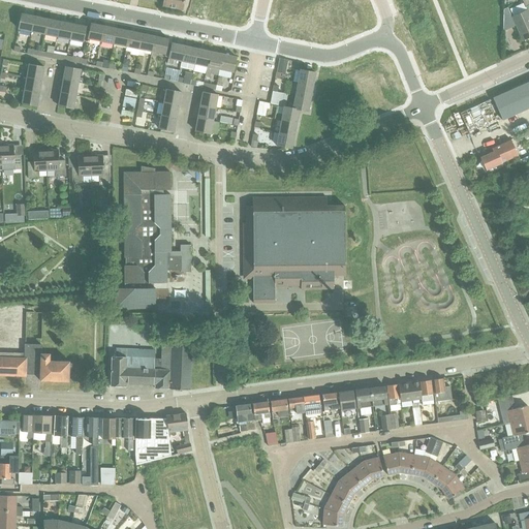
[(163,0),(162,6),(183,9),(184,0),(163,0)]
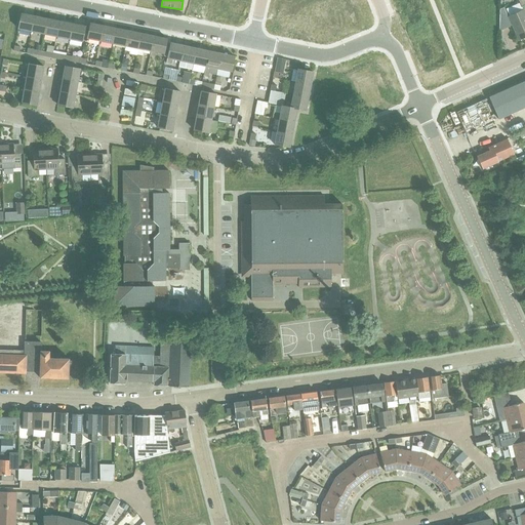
[(503,7),(498,9),(498,32),(512,26),(519,40),(524,37),(524,5),(522,7),(523,11),(509,17),(503,7)]
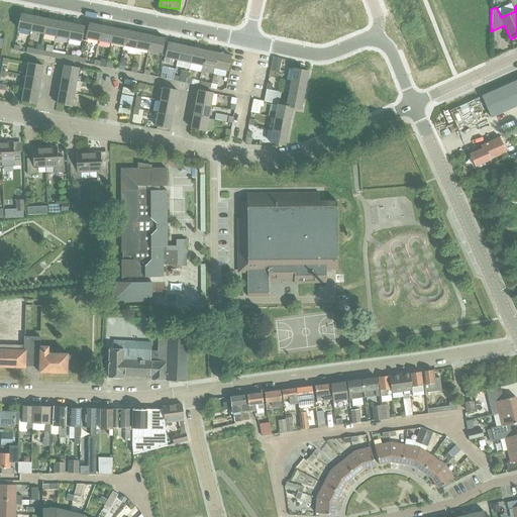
[(18,28),(31,31),(34,16),(21,13),(18,28)]
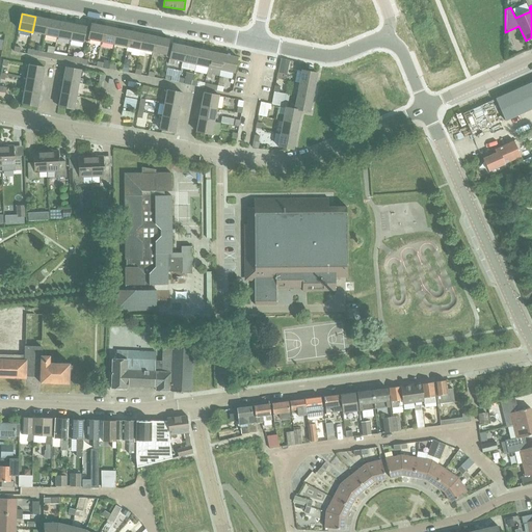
[(32,32),(45,34),(48,19),(35,17),(32,32)]
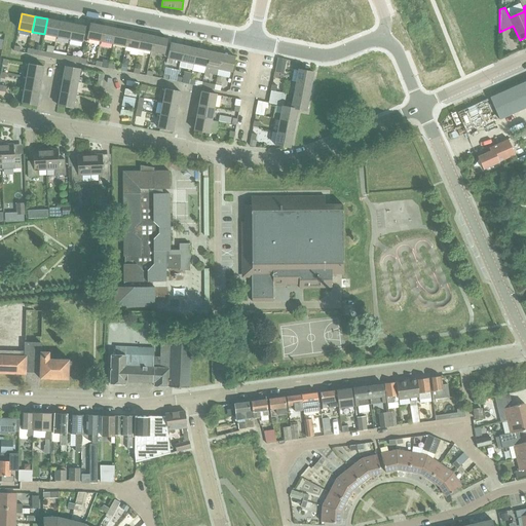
[(44,34),(57,37),(60,22),(47,19),(44,34)]
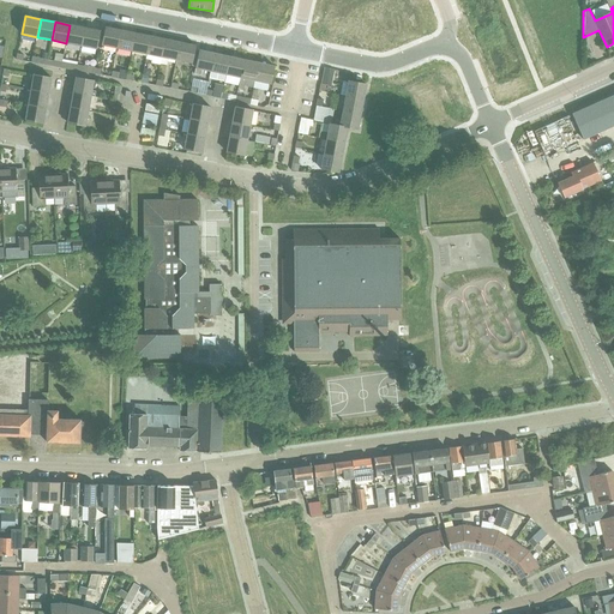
[(66,43),(80,46),(84,28),(70,25),(66,43)]
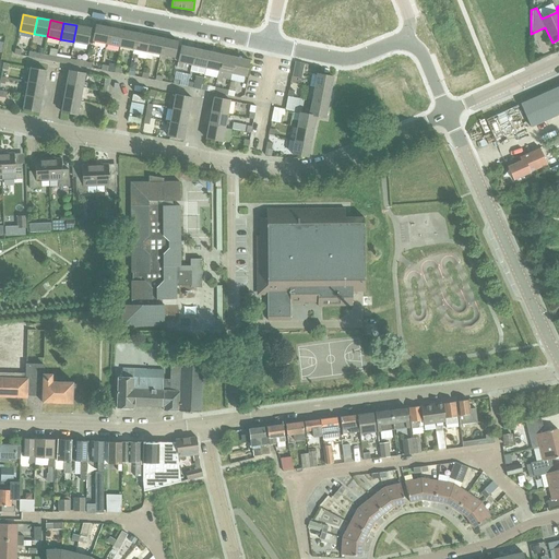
[(76,25),(73,42),(87,44),(91,27),(76,25)]
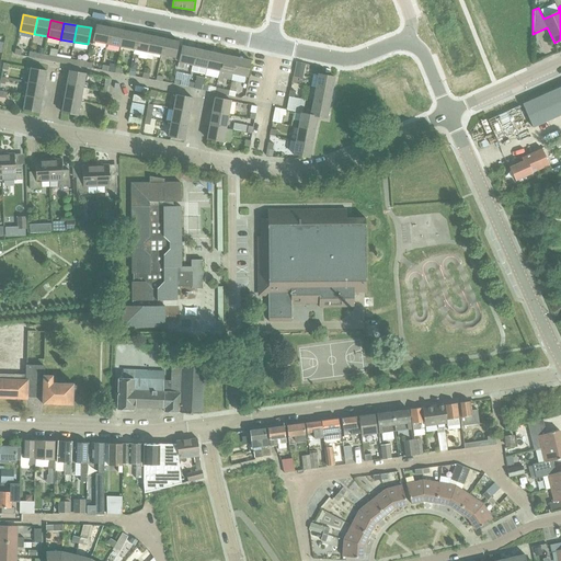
[(93,41),(107,44),(111,27),(96,25),(93,41)]
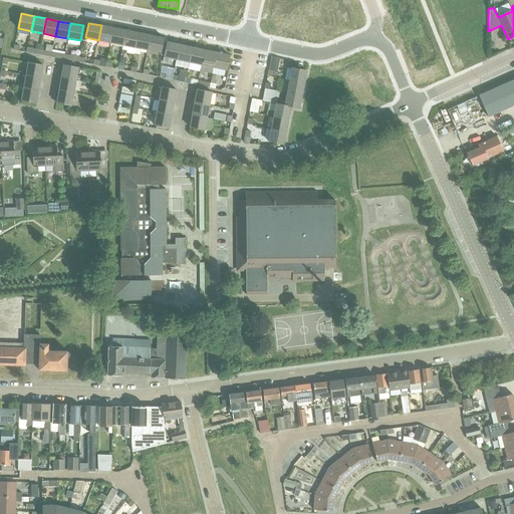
[(98,40),(110,42),(113,28),(101,25),(98,40)]
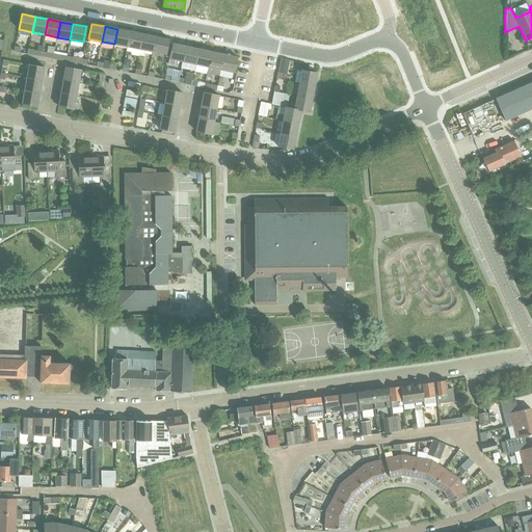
[(114,44),(127,47),(130,31),(117,29),(114,44)]
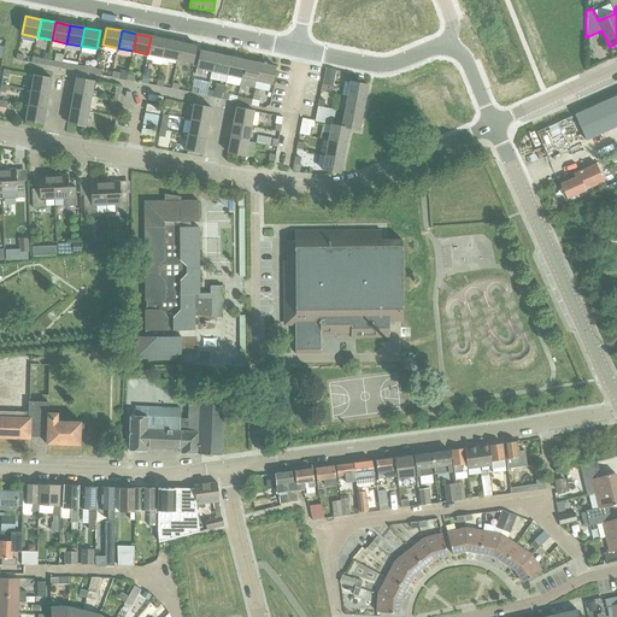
[(147,54),(163,57),(166,40),(151,36),(147,54)]
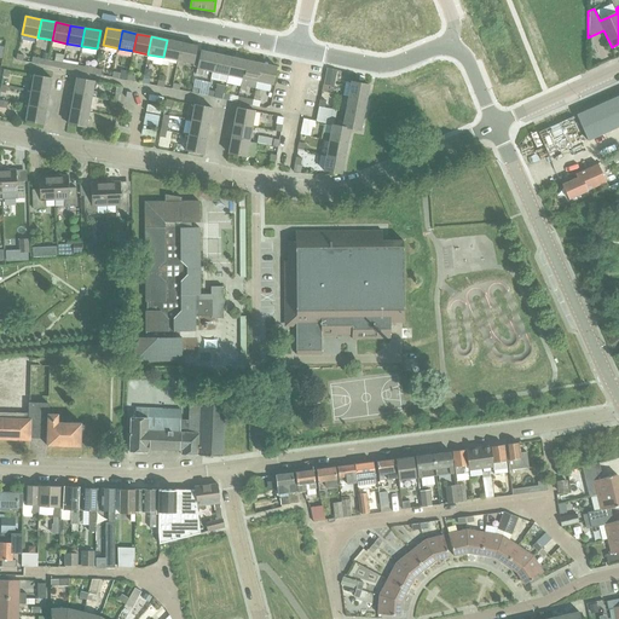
[(163,57),(178,61),(181,42),(167,40),(163,57)]
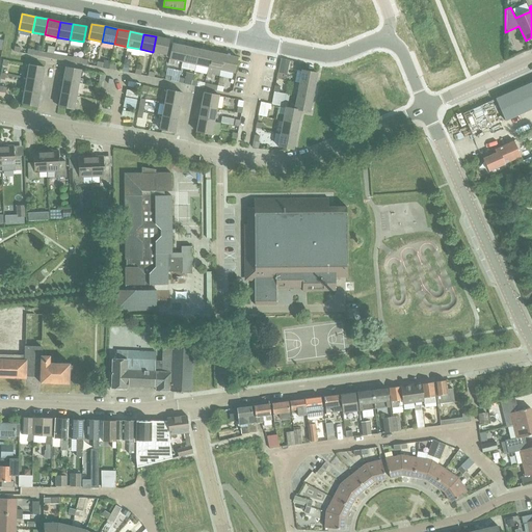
[(156,36),(153,52),(166,54),(169,40),(156,36)]
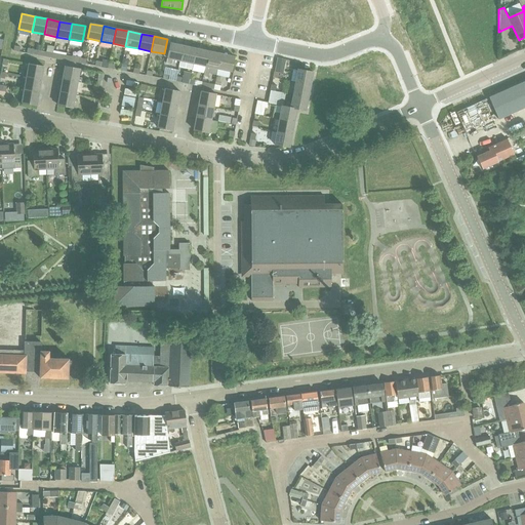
[(173,59),(180,61),(184,46),(170,43),(166,64),(172,65),(173,59)]
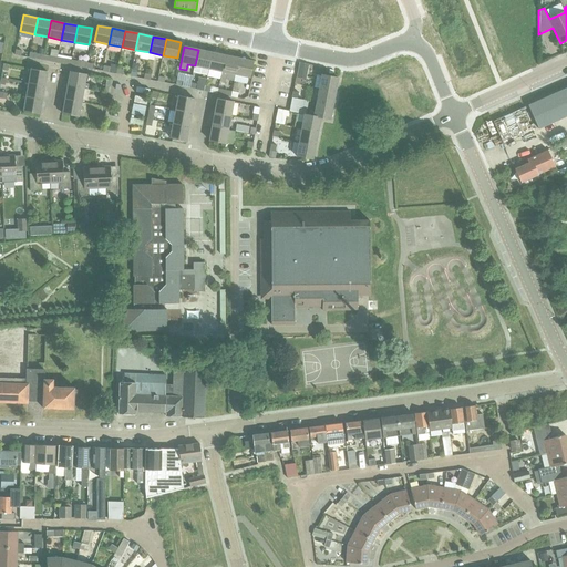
[(195,65),(208,69),(212,52),(198,50),(195,65)]
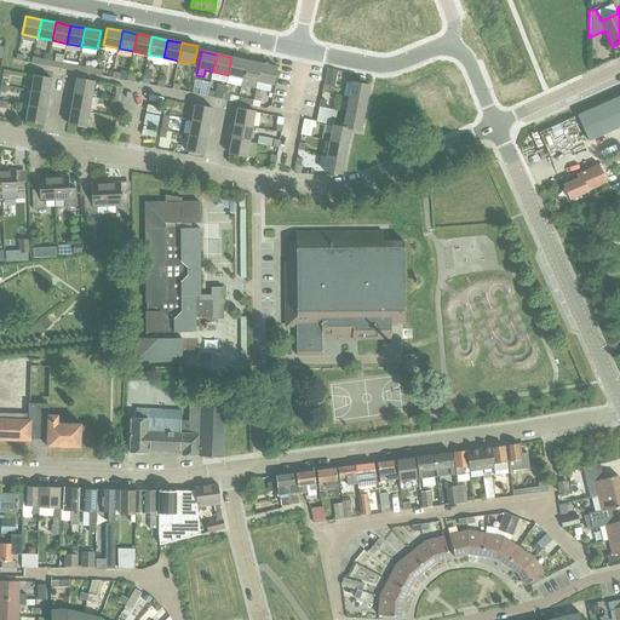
[(228,75),(244,79),(247,61),(231,57),(228,75)]
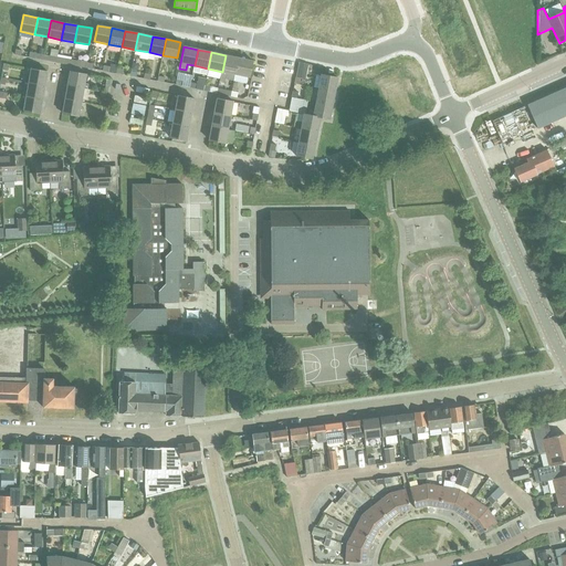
[(226,55),(222,72),(220,82),(224,83),(226,79),(234,81),(236,74),(239,59),(226,55)]
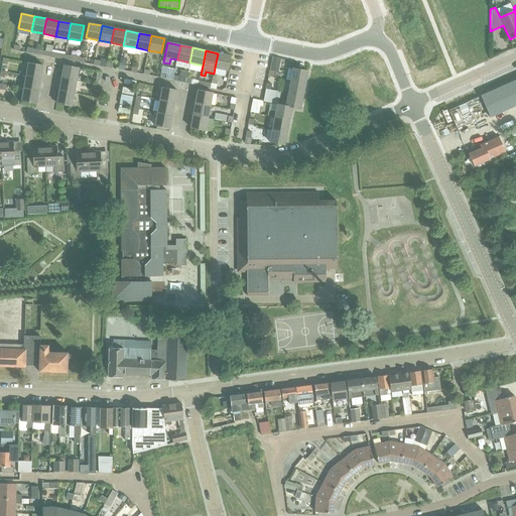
[(231,55),(218,53),(215,68),(228,71),(231,55)]
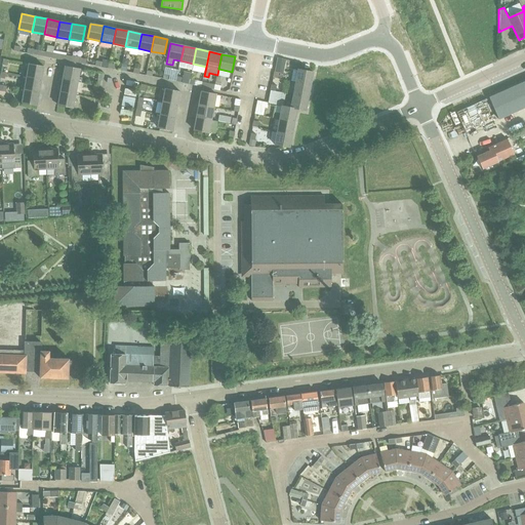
[(281,71),(283,59),(277,58),(275,70),(281,71)]
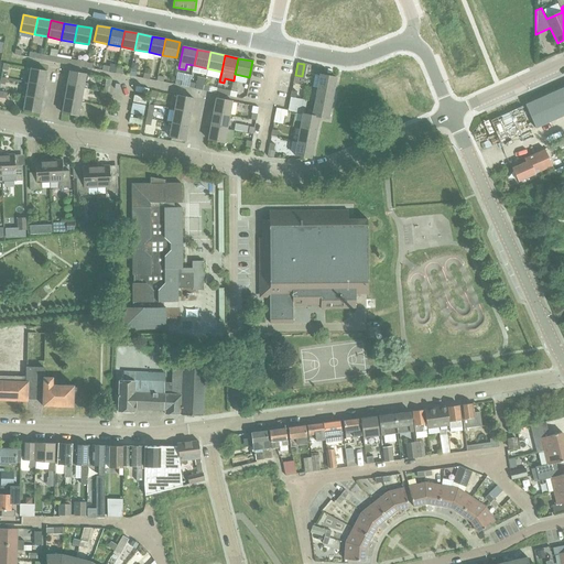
[(31,68),(28,83),(44,86),(46,72),(31,68)]
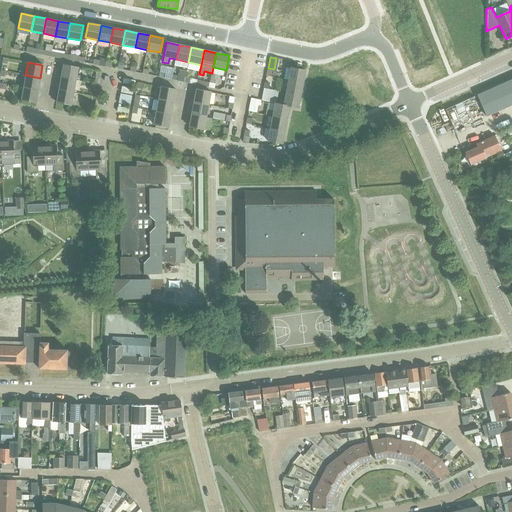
[(63,64),(61,77),(75,80),(79,80),(80,75),(76,75),(78,67),(63,64)]
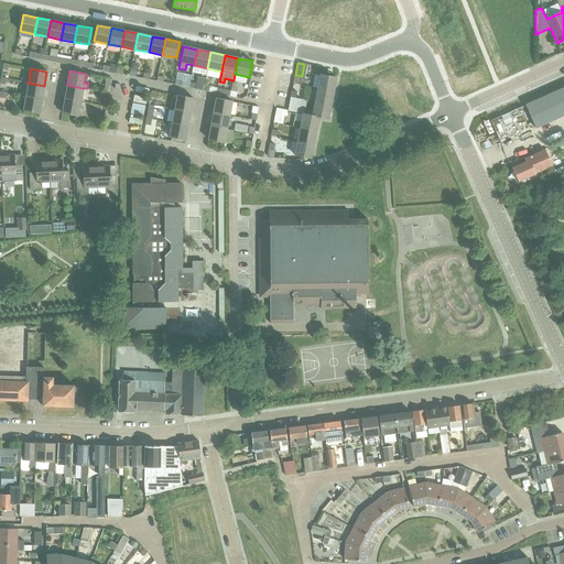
[(321,74),(317,88),(334,91),(336,77),(321,74)]
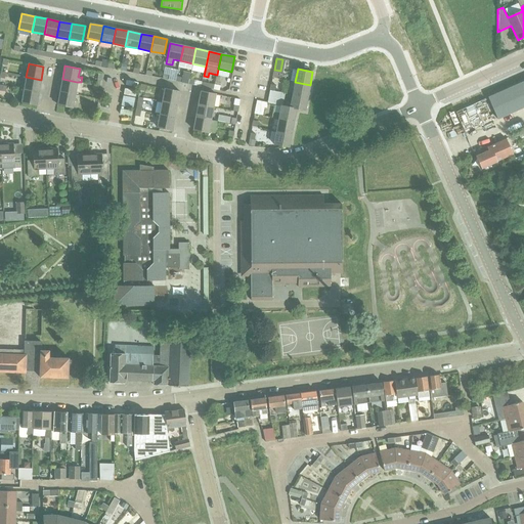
[(26,77),(24,89),(39,92),(41,80),(26,77)]
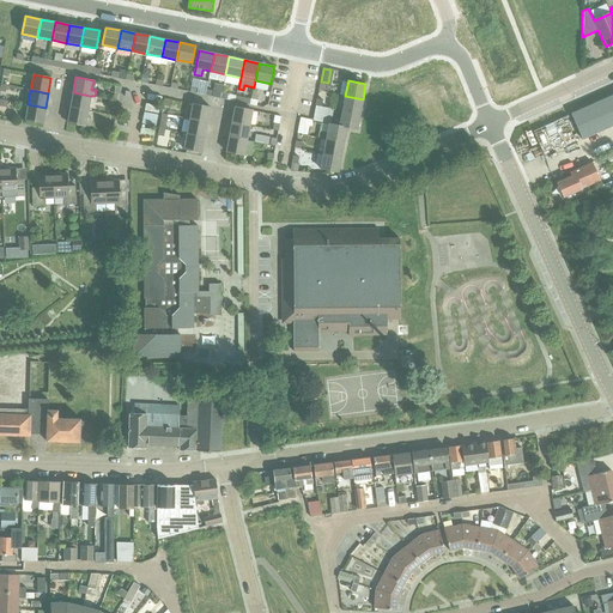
[(73,92),(71,107),(87,110),(90,96),(73,92)]
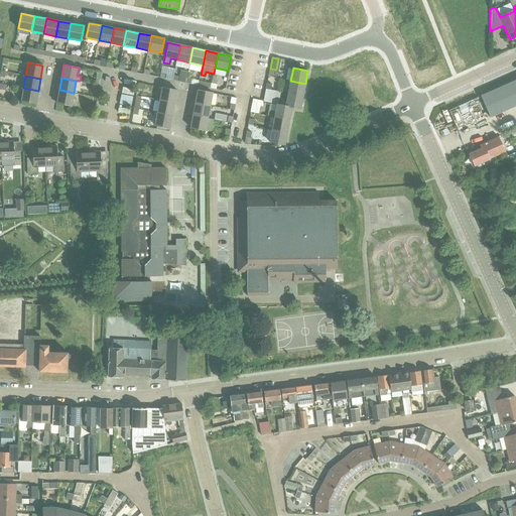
[(515,80),(481,96),(490,117),(515,106),(515,80)]
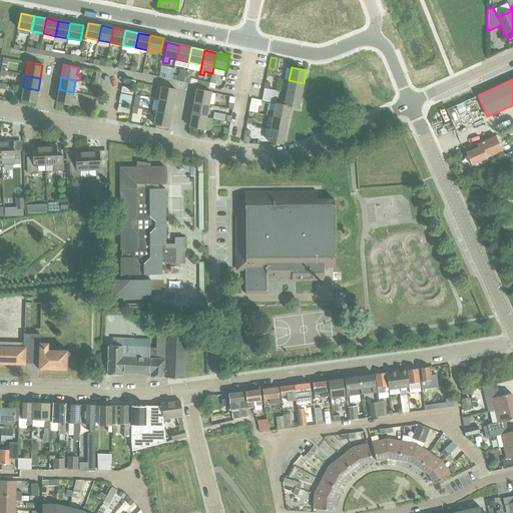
[(289,80),(287,93),(302,95),(304,83),(289,80)]
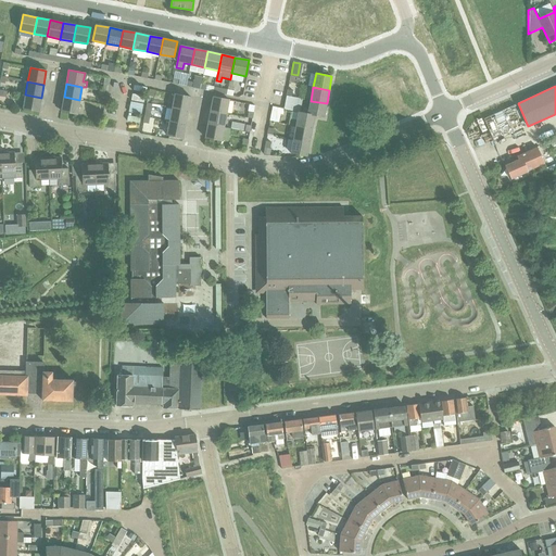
[(41,98),(25,95),(23,109),(39,111),(41,98)]
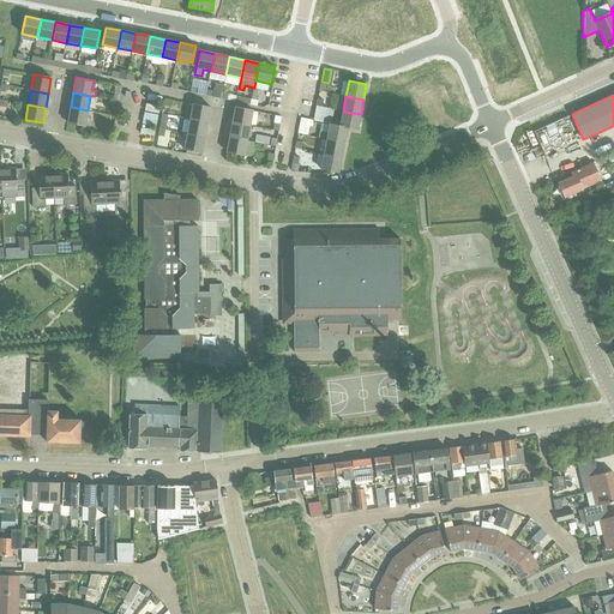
[(193,104),(190,120),(208,122),(211,108),(193,104)]
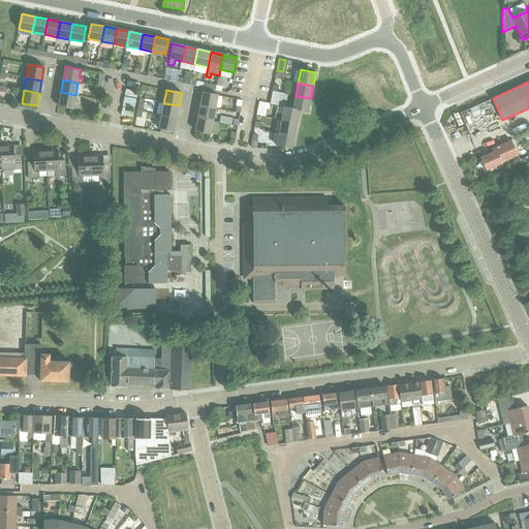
[(278,92),(273,91),(271,103),(271,104),(282,106),(284,94),(278,92)]
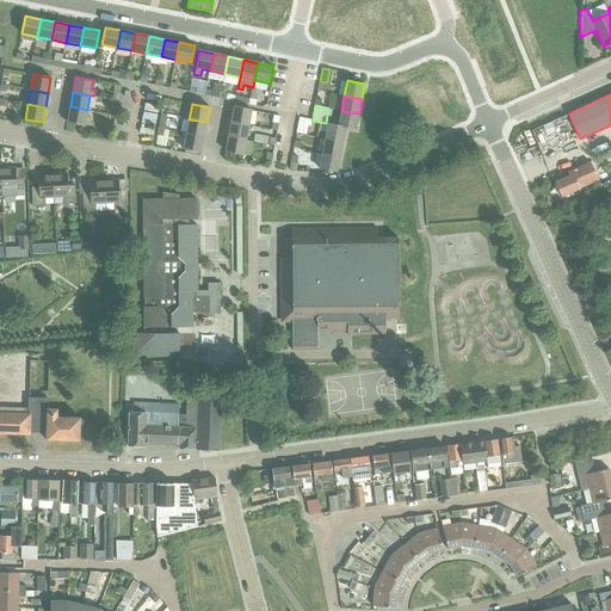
[(87,110),(71,106),(67,122),(85,125),(87,110)]
